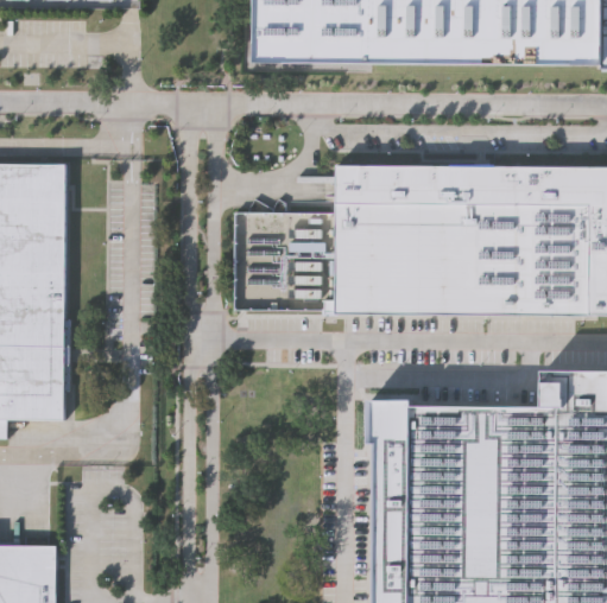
[(253,64),(253,0),(606,0),(606,70),(601,70),(600,67),(253,64)]
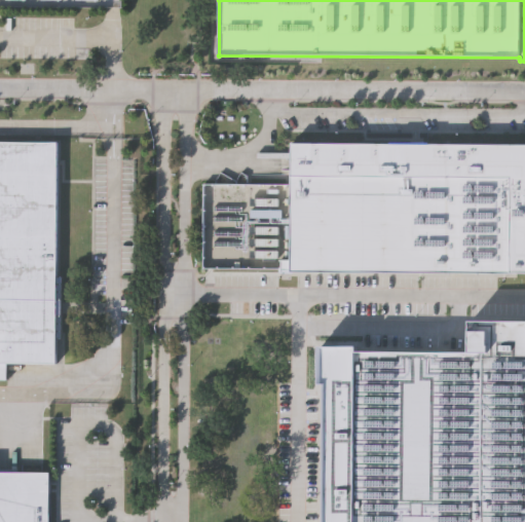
[(54,368),(4,368),(5,377),(4,384),(0,383),(0,142),(58,142),(57,164),(57,169),(55,307),(55,311),(54,368)]
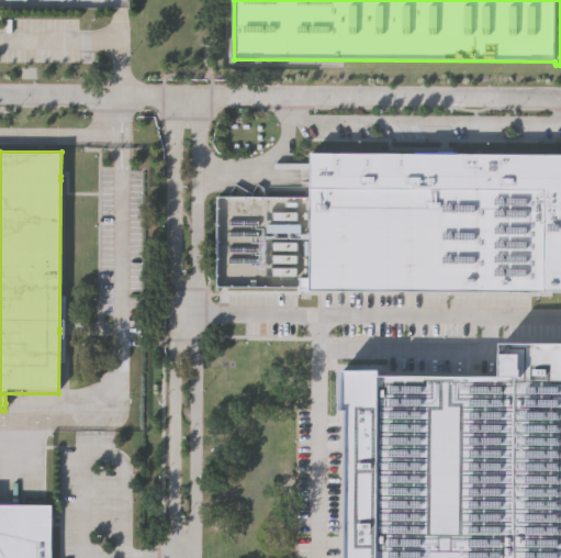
[(310,153),(385,154),(560,153),(560,291),(310,291),(310,204),(310,167),(310,153)]
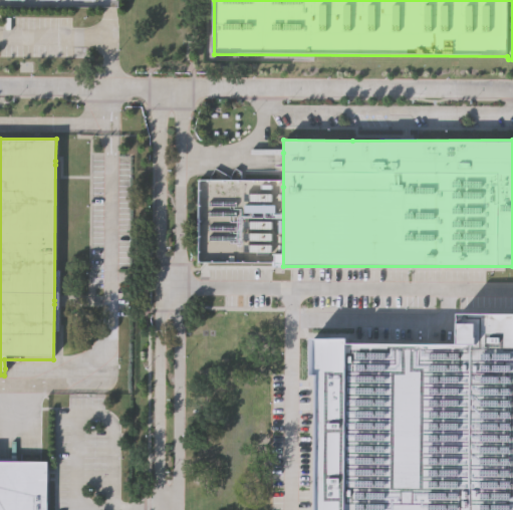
[(315,509),(317,372),(312,372),(312,334),(348,336),(348,340),(461,339),(461,309),(512,308),(512,509),(315,509)]
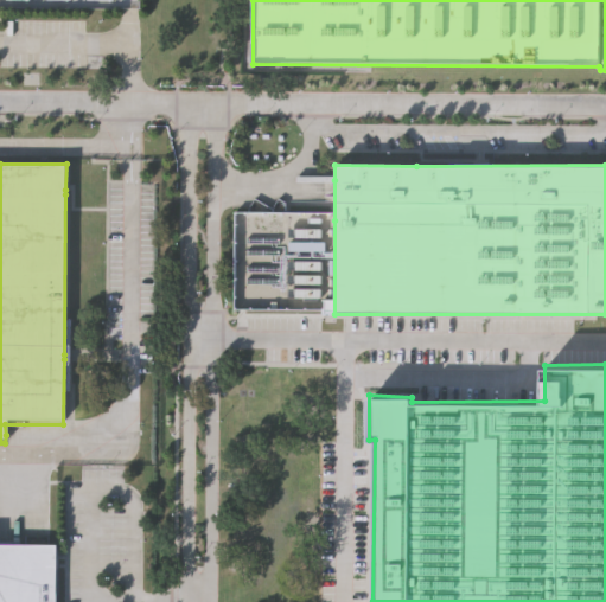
[(0,546),(2,546),(46,546),(55,546),(57,546),(57,561),(57,564),(57,569),(56,572),(56,601),(0,601),(0,546)]
